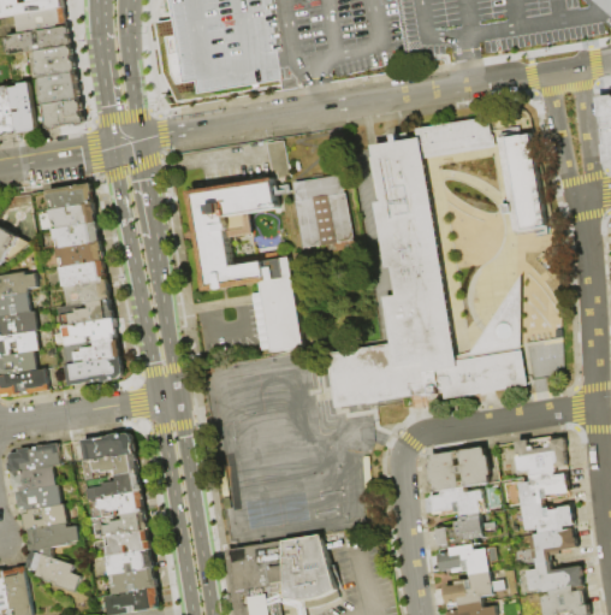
[(60,0),(61,7),(60,7),(12,15),(0,16),(0,0),(19,0),(21,3),(28,1),(27,0),(60,0)]
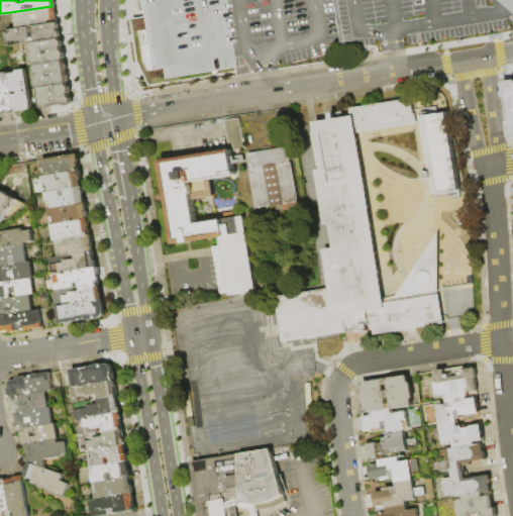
[(133,0),(135,8),(133,14),(127,17),(134,79),(143,82),(228,72),(216,0),(133,0)]
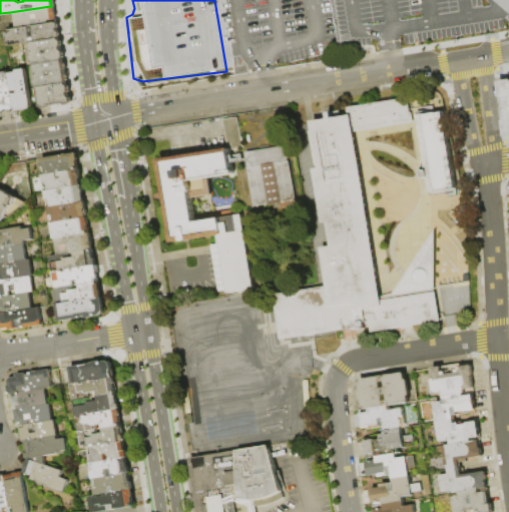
[(10,12),(50,6),(50,7),(51,7),(53,17),(52,17),(52,19),(45,20),(45,23),(13,28),(10,12)]
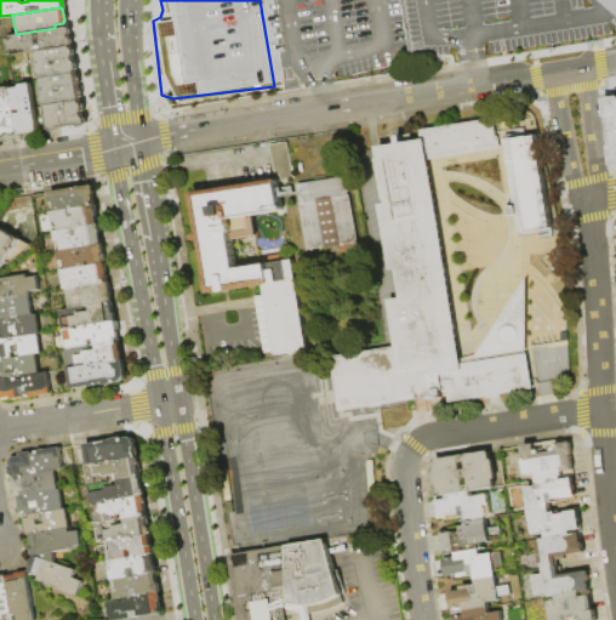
[(16,34),(55,28),(64,27),(64,28),(67,27),(68,33),(66,35),(66,38),(69,39),(69,44),(67,45),(67,46),(33,51),(7,56),(5,37),(16,34)]
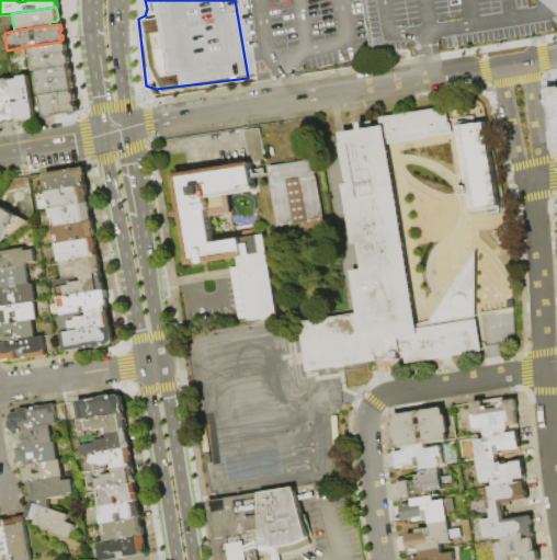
[(60,42),(61,43),(64,44),(65,48),(63,50),(63,54),(66,56),(67,63),(65,64),(65,66),(34,71),(33,69),(31,68),(30,61),(32,60),(30,46),(60,42)]
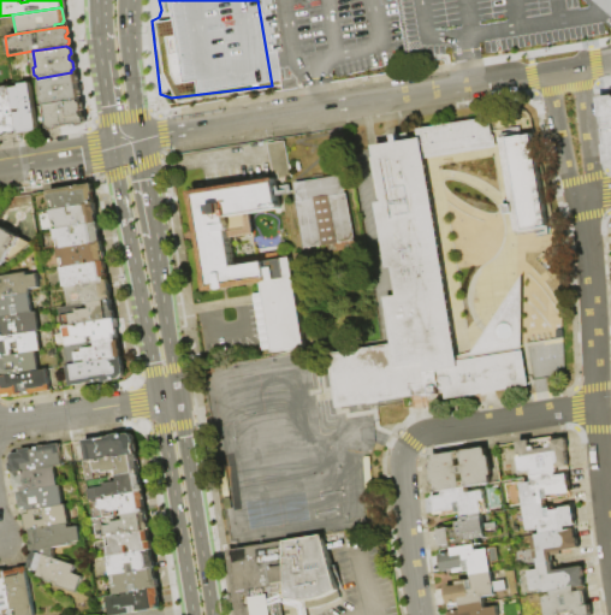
[(71,72),(71,74),(75,75),(76,82),(72,83),(73,88),(77,88),(78,96),(75,98),(76,100),(42,105),(41,104),(37,102),(37,95),(40,94),(37,78),(71,72)]
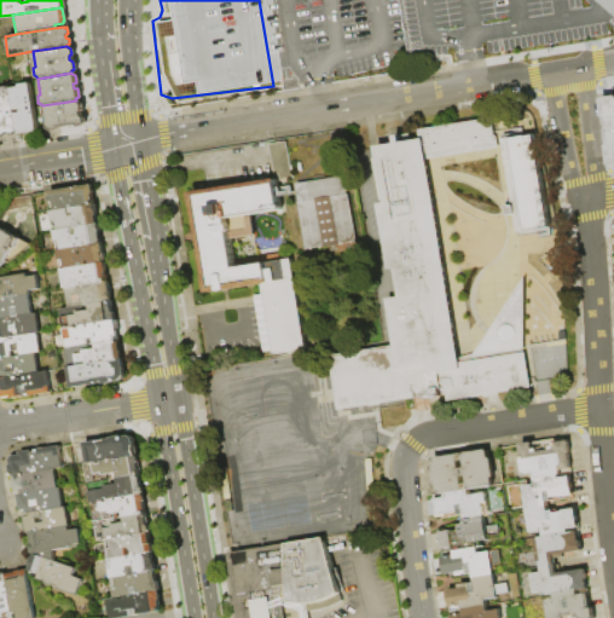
[(16,84),(27,82),(34,128),(33,130),(33,131),(17,133),(16,131),(9,88),(10,88),(17,87),(16,84)]
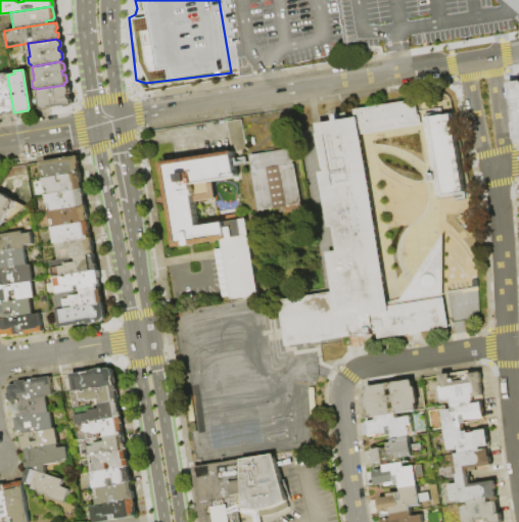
[(0,73),(6,72),(12,111),(11,111),(11,112),(6,113),(5,112),(3,112),(2,114),(0,114),(0,73)]
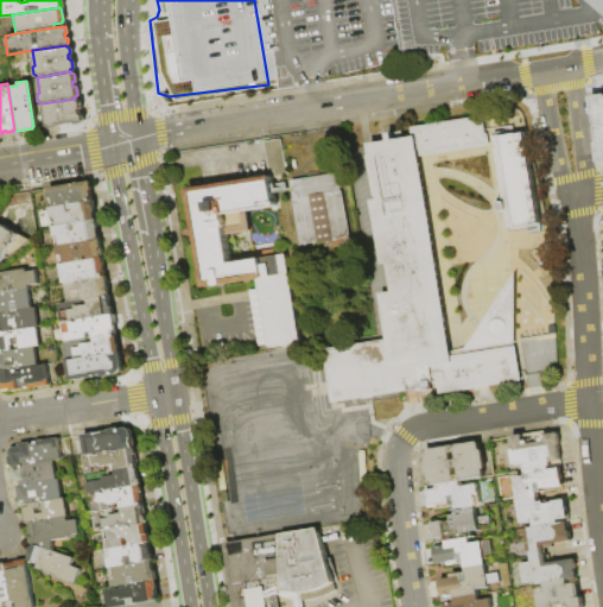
[(585,95),(602,94),(602,95),(602,94),(602,160),(591,162),(590,143),(591,143),(589,115),(588,115),(585,95)]
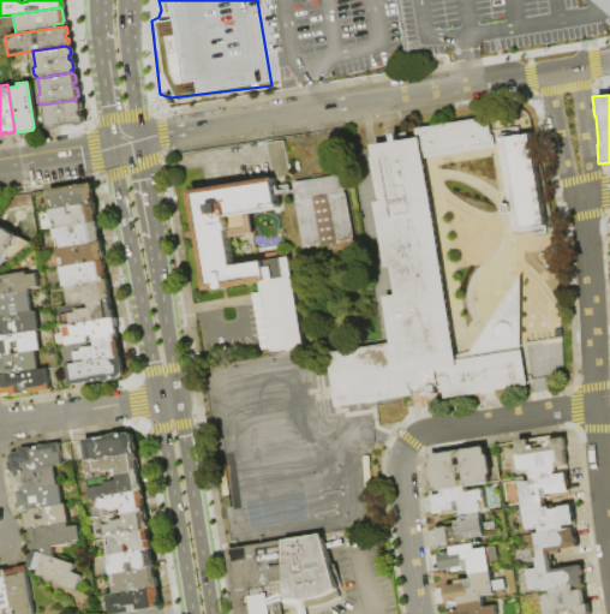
[(42,105),(76,100),(77,99),(77,101),(79,102),(81,109),(78,112),(79,115),(82,115),(83,121),(79,125),(73,126),(72,124),(54,127),(53,129),(47,130),(46,129),(45,129),(41,105),(42,105)]
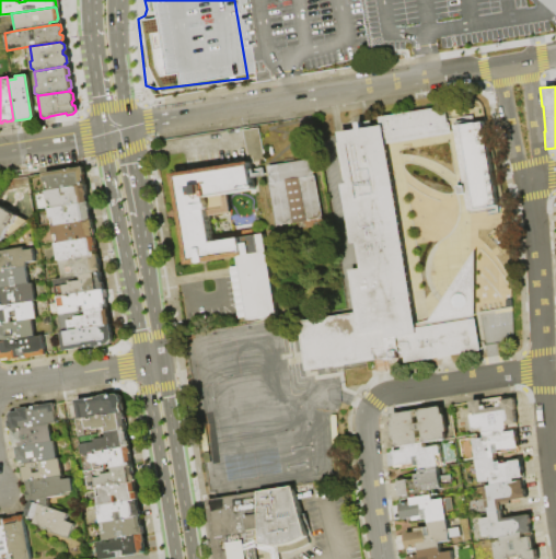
[(334,134),(375,127),(375,116),(459,104),(460,124),(481,120),(494,207),(465,213),(450,130),(382,142),(384,159),(414,325),(421,326),(470,317),(474,350),(401,362),(400,353),(301,371),(294,321),(351,311),(345,268),(356,267),(334,134)]
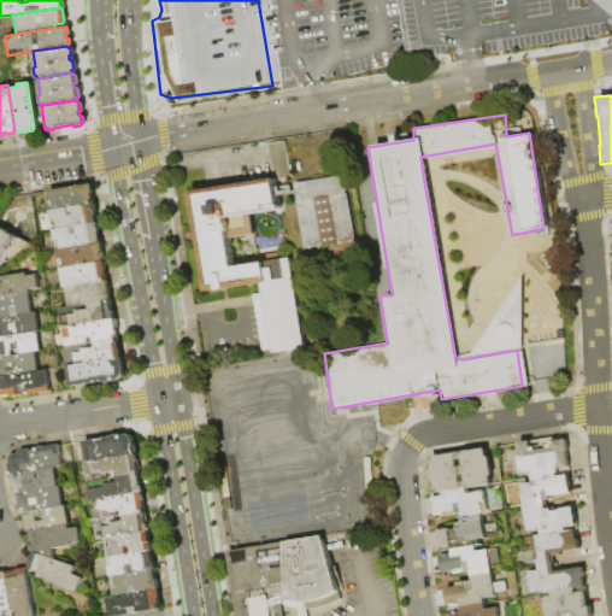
[(289,181),(340,174),(352,252),(301,259),(289,181)]
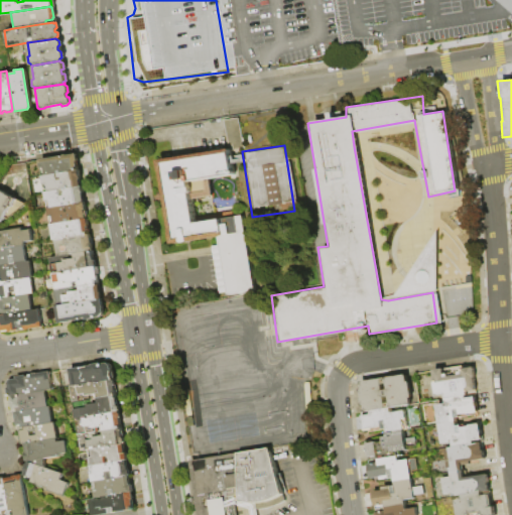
[(228,152),(231,171),(232,171),(232,173),(231,173),(231,174),(187,181),(188,186),(189,187),(190,189),(190,191),(189,192),(195,223),(240,216),(252,290),(226,294),(219,253),(217,253),(221,278),(214,279),(209,246),(218,245),(216,237),(186,241),(185,242),(182,243),(182,242),(171,244),(157,160),(228,148),(229,152),(228,152)]
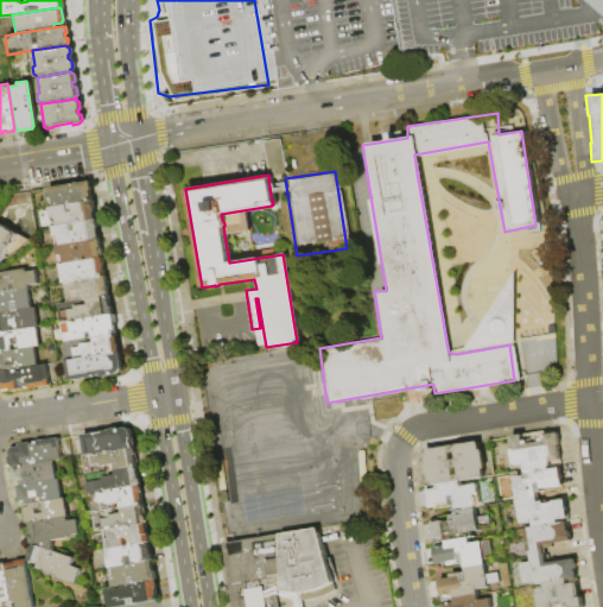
[(45,188),(89,181),(90,189),(89,189),(90,200),(48,207),(45,188)]
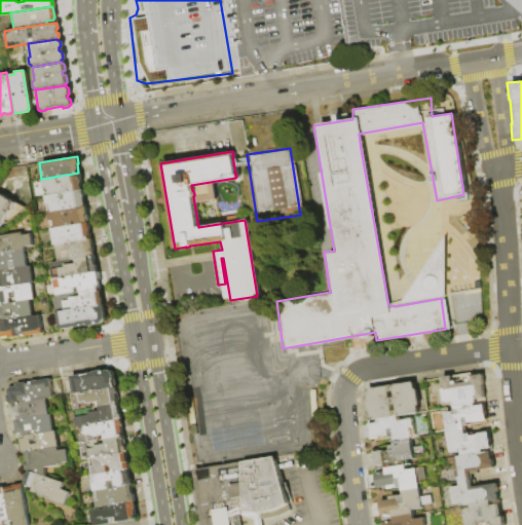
[(41,179),(78,173),(79,173),(81,182),(80,183),(81,189),(44,195),(41,179)]
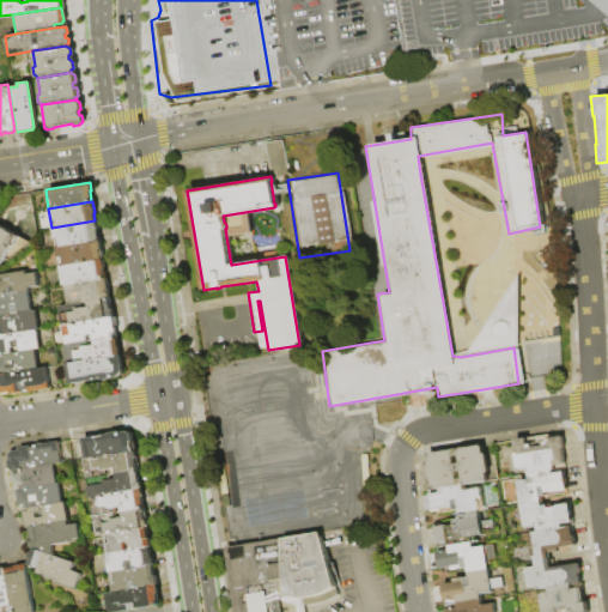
[(52,228),(95,220),(96,220),(98,241),(55,247),(54,247),(52,228)]
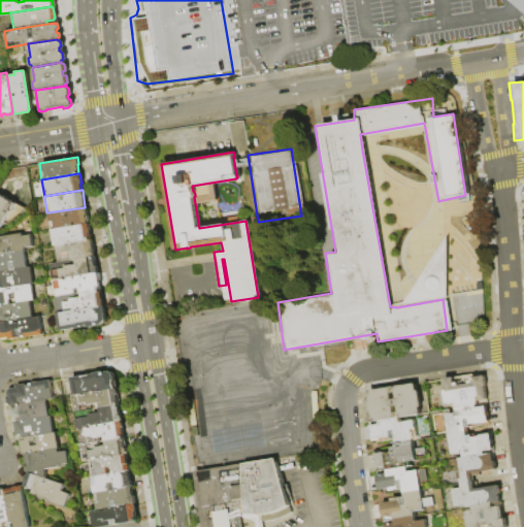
[(0,195),(6,198),(5,199),(25,208),(5,224),(2,223),(0,227),(0,195)]
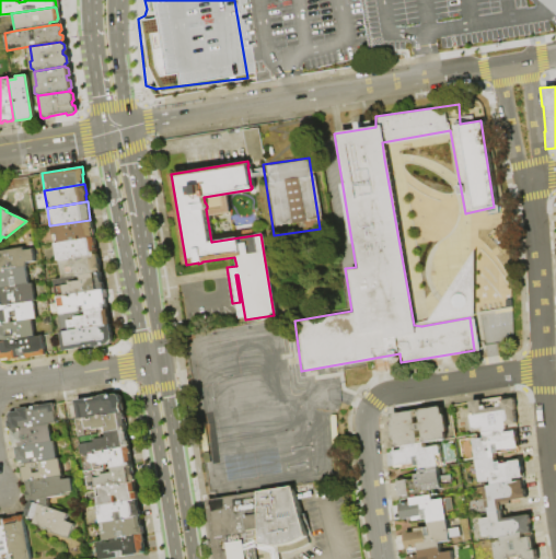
[(90,220),(91,226),(90,226),(92,237),(54,243),(50,225),(90,220)]
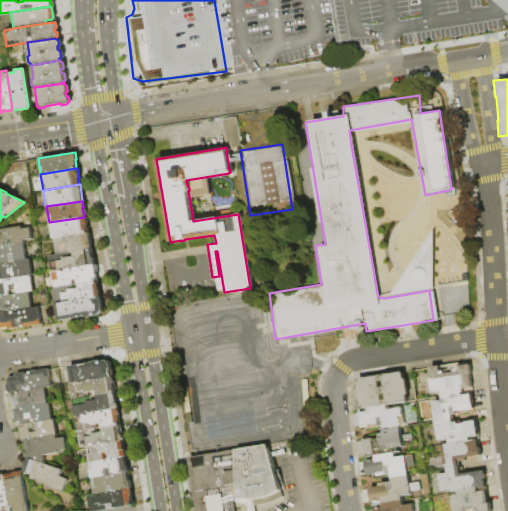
[(49,222),(84,217),(85,216),(86,224),(85,224),(86,233),(52,238),(51,238),(49,222)]
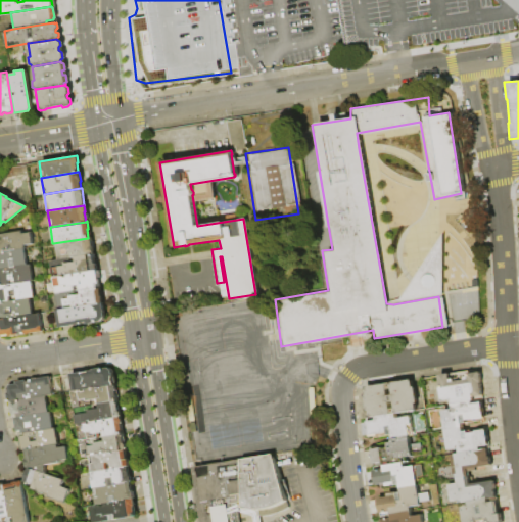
[(0,233),(19,231),(20,234),(29,232),(31,243),(21,244),(22,248),(0,251),(0,233)]
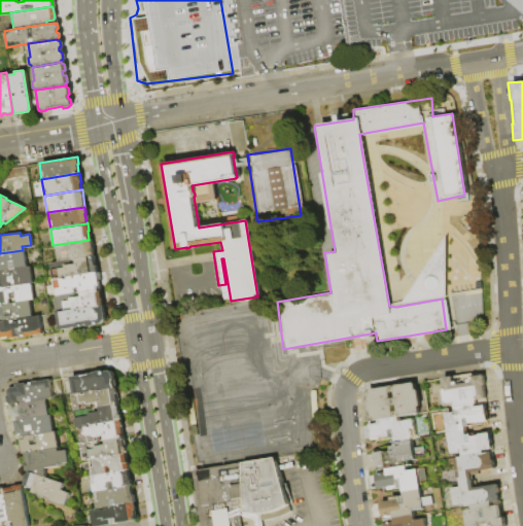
[(89,240),(91,239),(93,256),(57,261),(54,245),(89,240)]
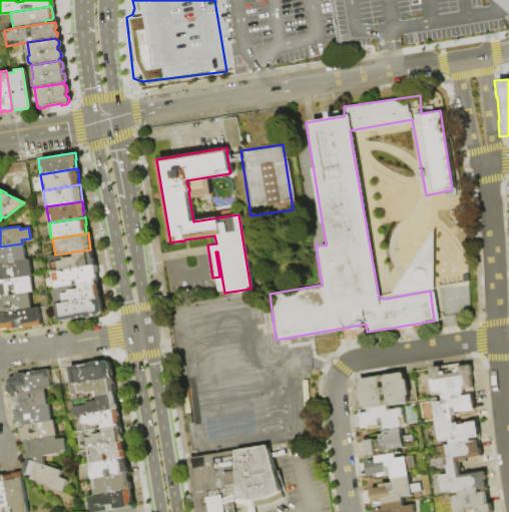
[(0,246),(22,243),(24,261),(0,264),(0,246)]
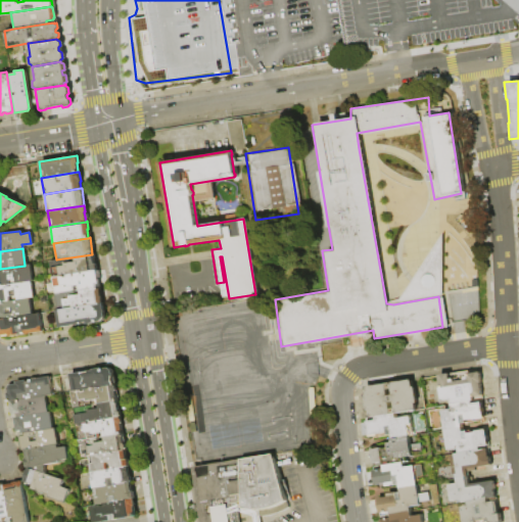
[(92,254),(93,253),(97,283),(97,286),(53,293),(48,261),(56,259),(92,254)]
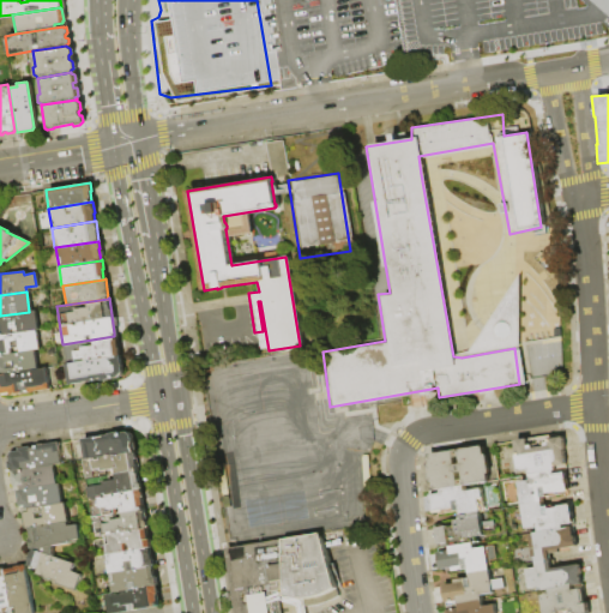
[(0,316),(29,312),(34,311),(36,329),(35,330),(0,335),(0,316)]
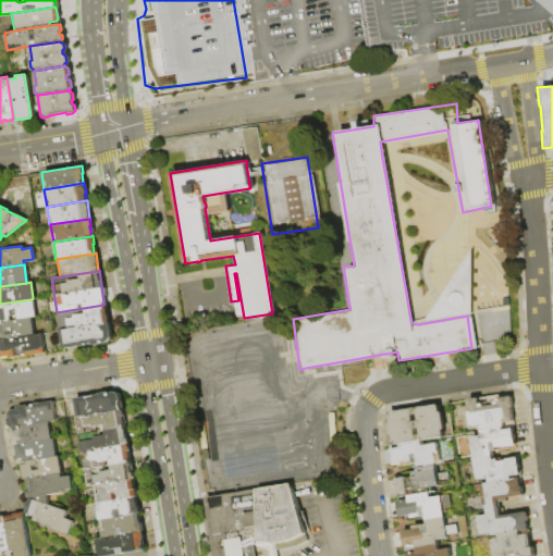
[(0,304),(32,299),(34,317),(29,317),(0,320),(0,304)]
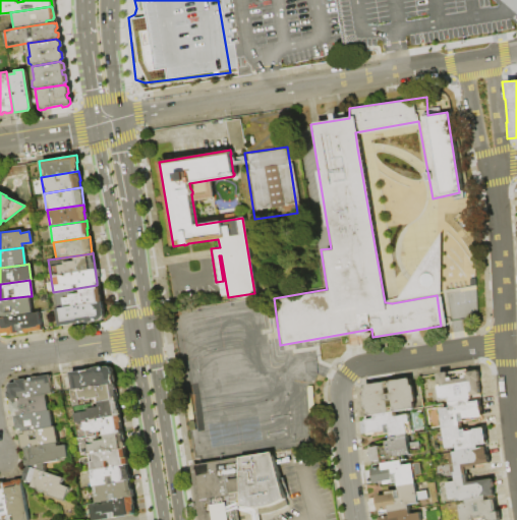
[(97,285),(97,287),(99,286),(101,302),(56,308),(53,292),(97,285)]
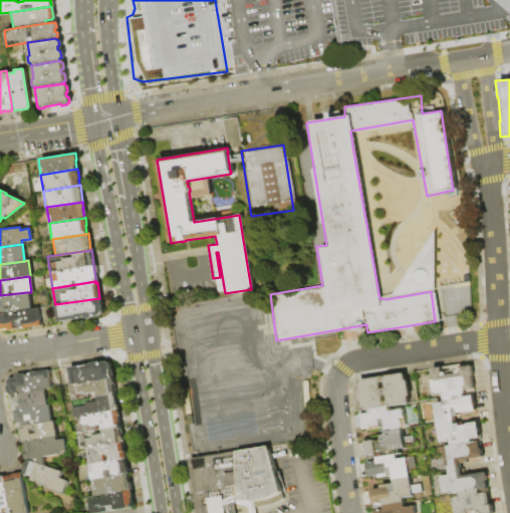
[(222,290),(215,291),(214,284),(221,283),(222,290)]
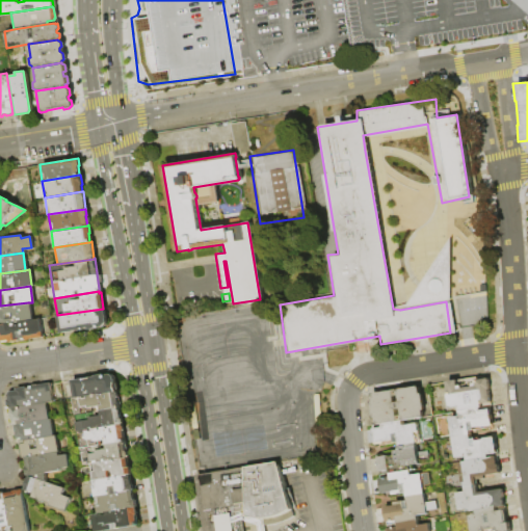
[(0,306),(28,302),(31,320),(0,324),(0,306)]
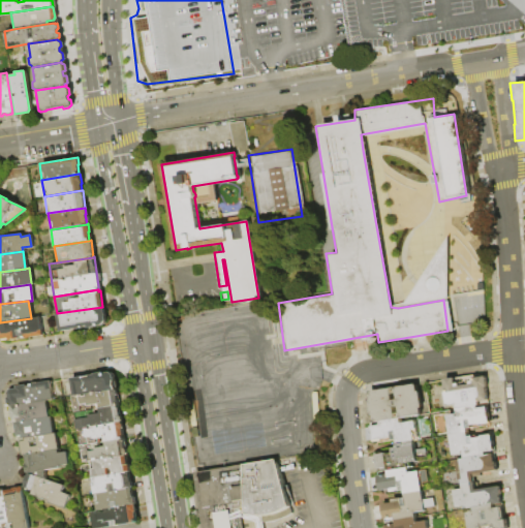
[(102,307),(103,316),(104,316),(104,321),(102,324),(100,325),(95,327),(95,325),(86,328),(86,325),(82,325),(82,328),(59,332),(56,314),(57,313),(102,307)]
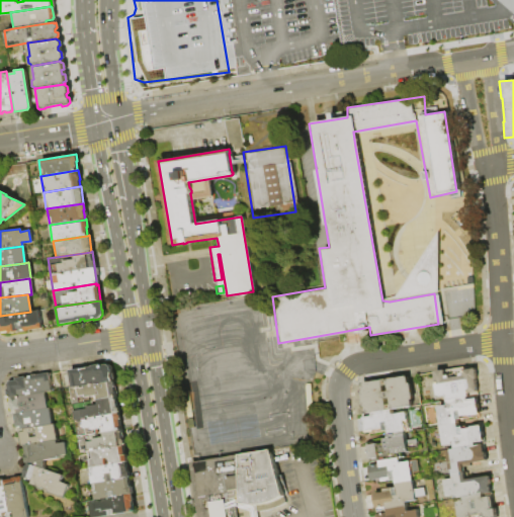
[(0,316),(30,312),(37,311),(39,328),(20,331),(20,330),(15,330),(16,332),(7,333),(6,332),(0,334),(0,316)]
